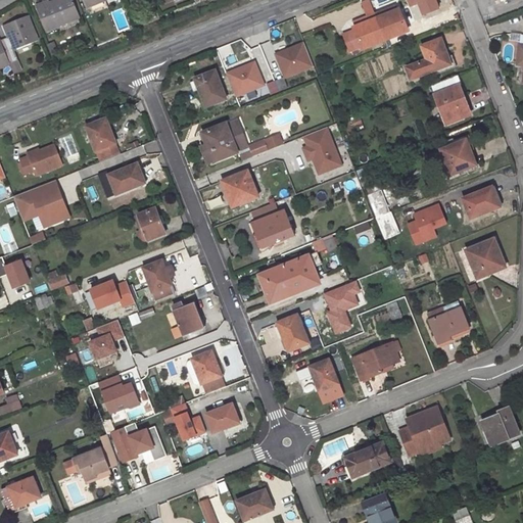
[(48,1),(36,6),(46,32),(80,17),(73,0),(61,0),(58,1),(57,0),(56,0),(49,3),(48,1)]
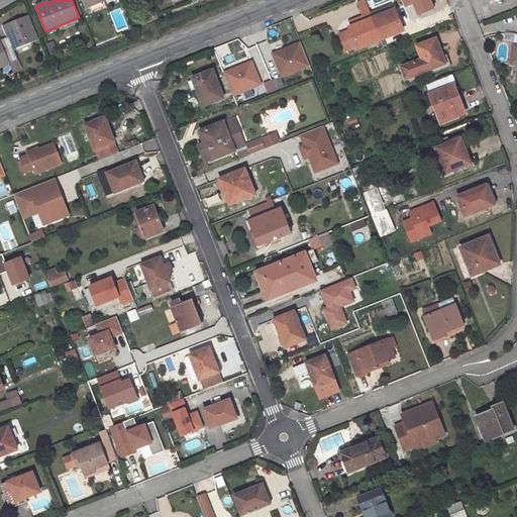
[(351,26),(349,27),(350,29),(357,46),(358,48),(381,39),(371,13),(365,0),(363,0),(357,2),(364,16),(365,21),(351,26)]
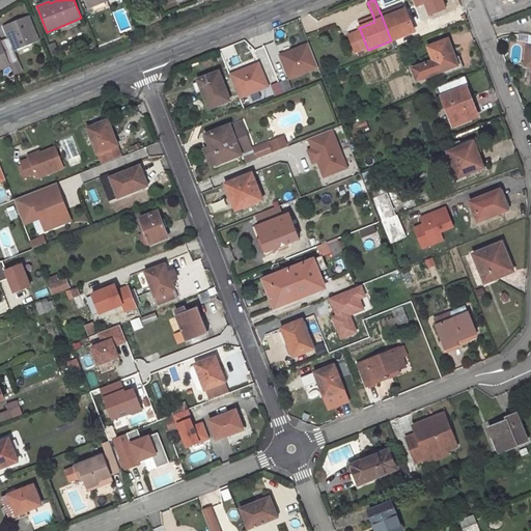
[(413,0),(416,6),(424,3),(428,15),(445,7),(442,0),(413,0)]
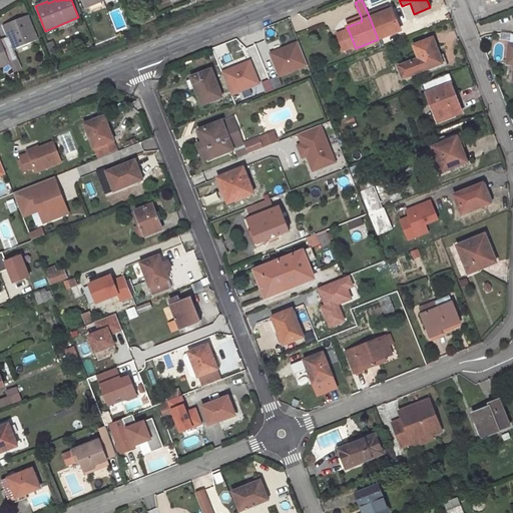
[(375,10),(368,13),(378,39),(400,31),(391,9),(382,13),(377,15),(375,10)]
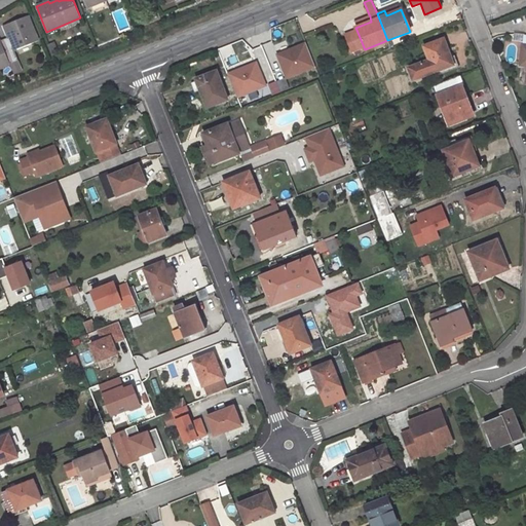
[(8,38),(1,41),(6,54),(9,64),(19,61),(14,50),(38,41),(29,16),(5,26),(5,27),(9,37),(8,38)]
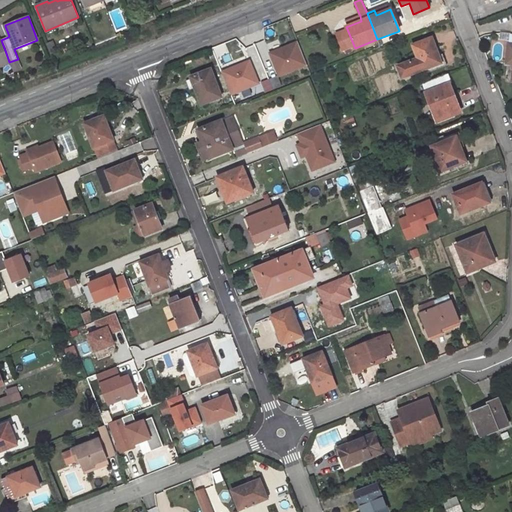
[(348,26),(361,21),(360,16),(346,21),(348,26)]
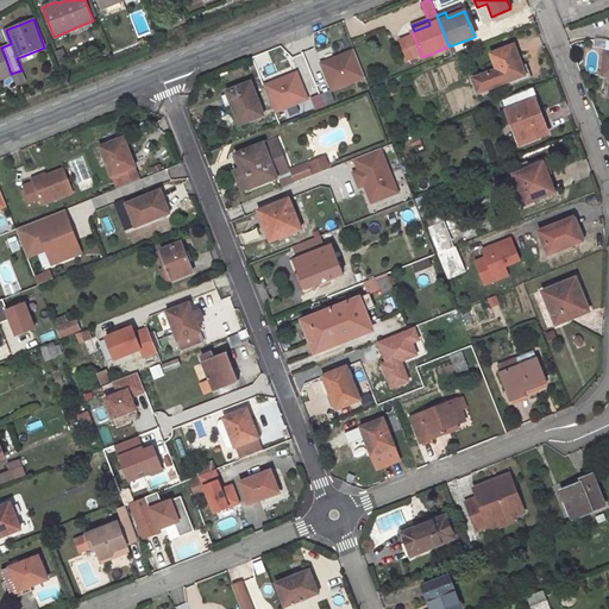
[(413,35),(400,41),(407,61),(421,55),(413,35)]
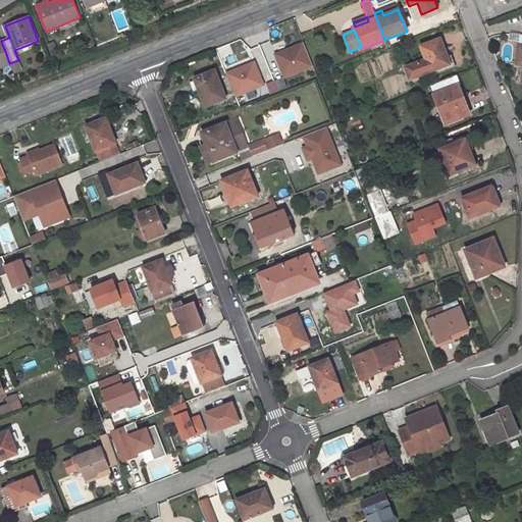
[(0,67),(6,65),(10,75),(14,73),(10,64),(9,63),(6,54),(1,41),(0,39),(0,67)]
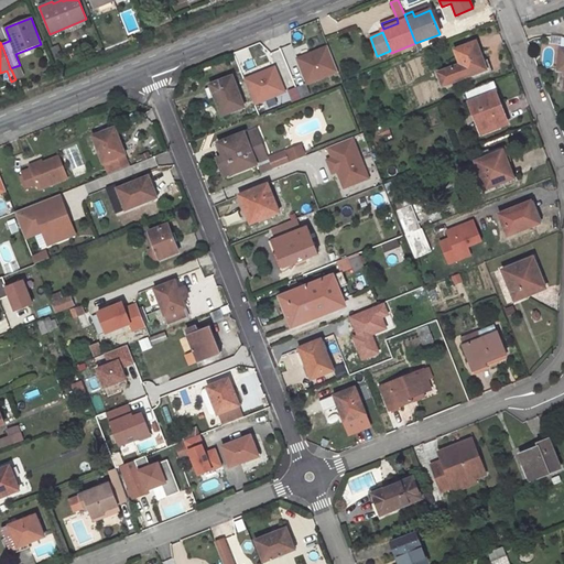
[(459,65),(437,73),(443,86),(457,80),(486,69),(483,62),(476,42),(454,50),(459,65)]
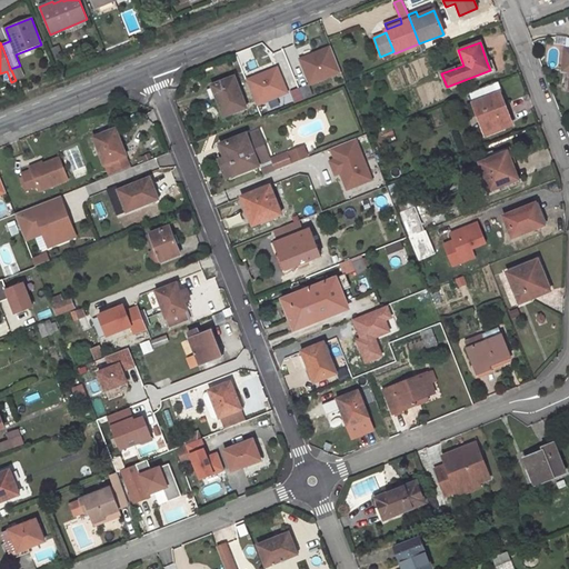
[(310,83),(341,71),(331,47),(300,59),(310,83)]
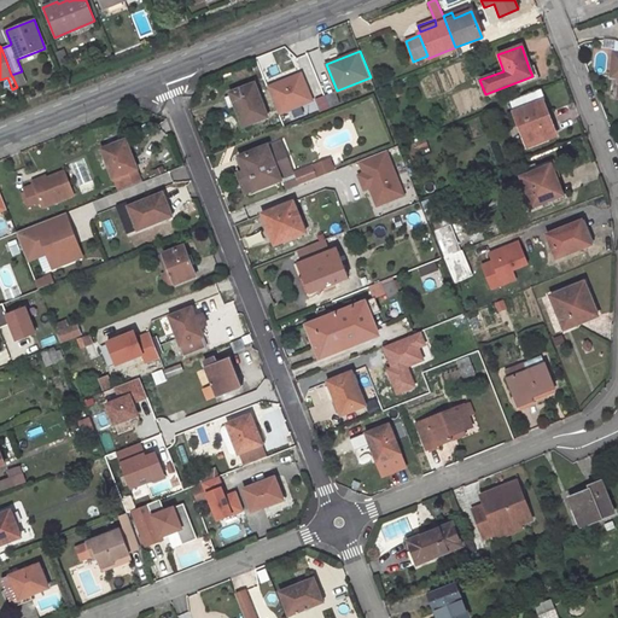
[(532,76),(501,88),(503,92),(538,79),(534,66),(529,68),(532,76)]
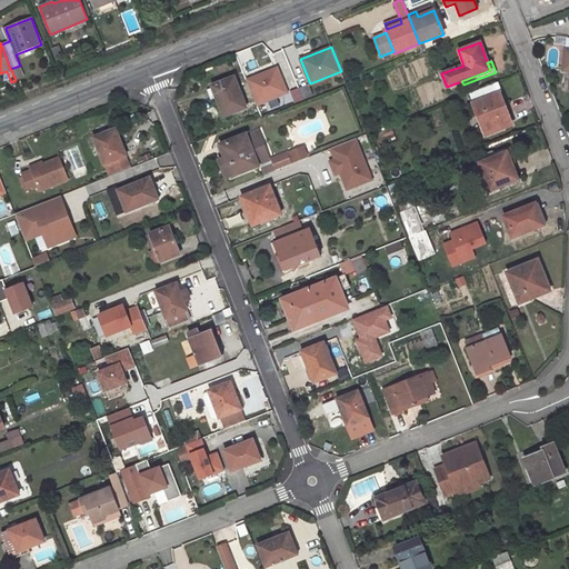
[(20,66),(10,69),(11,70),(16,80),(25,77),(20,66)]
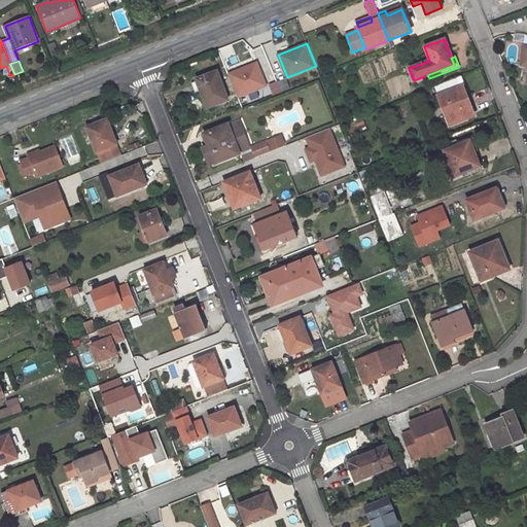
[(238,97),(266,85),(256,63),(229,74),(238,97)]
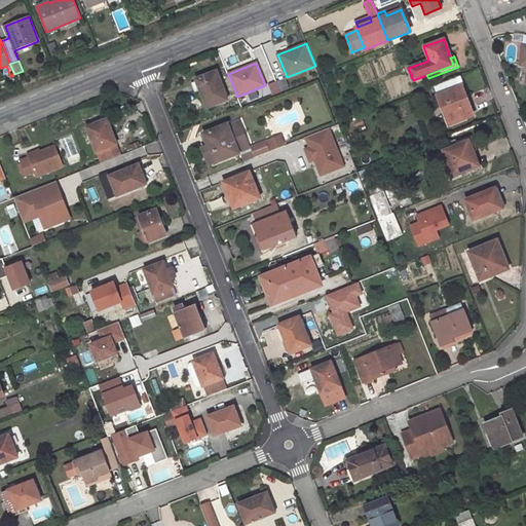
[(227,100),(217,71),(196,79),(196,81),(200,89),(207,108),(227,100)]
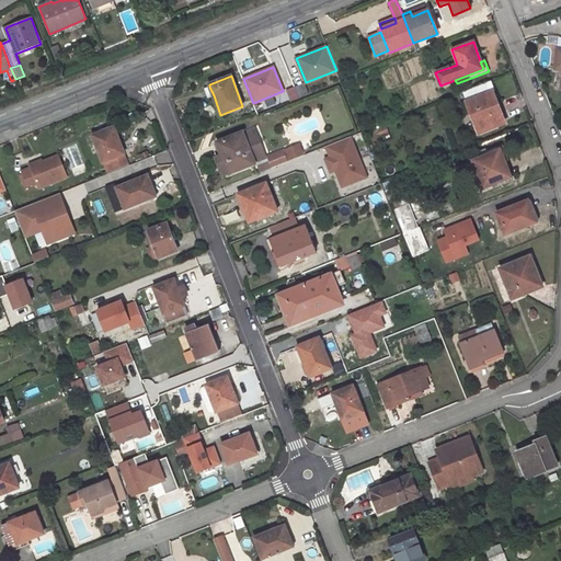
[(297,98),(307,94),(304,84),(294,87),(297,98)]
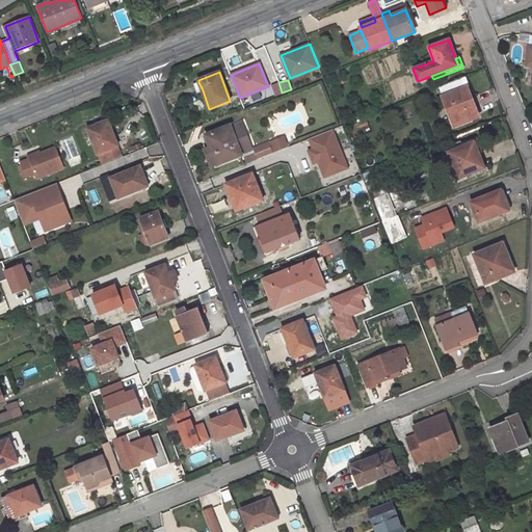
[(198,82),(193,84),(196,92),(203,90),(198,82)]
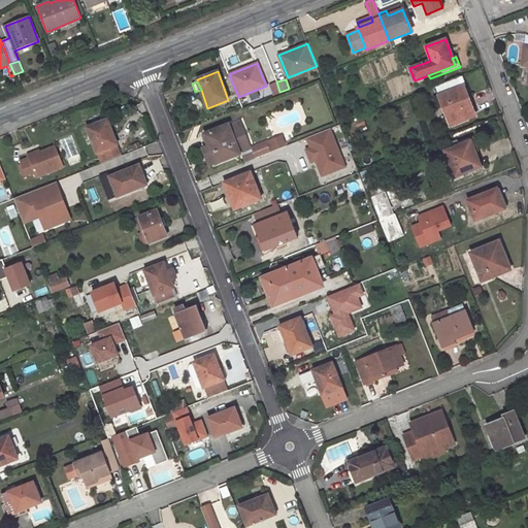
[(272,96),(278,93),(275,83),(268,85),(272,96)]
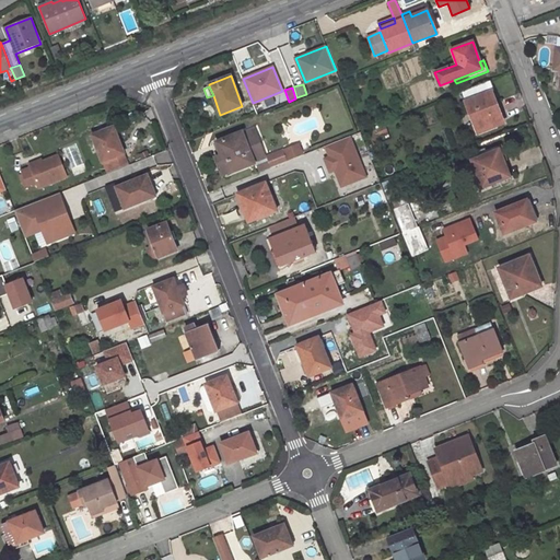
[(491,92),(466,102),(477,132),(503,123),(491,92)]
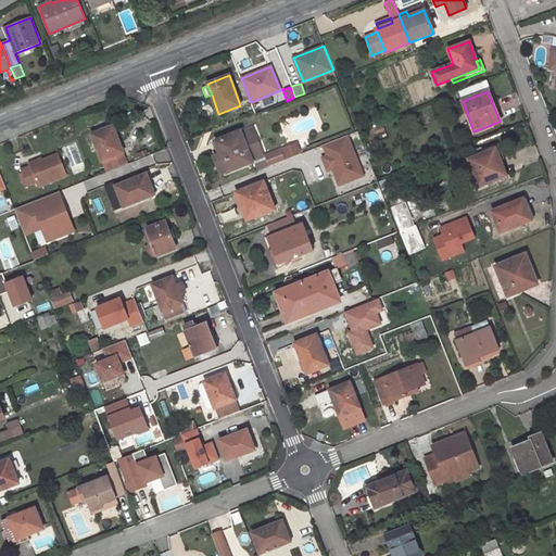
[(113,126),(92,134),(102,160),(103,160),(108,171),(126,163),(122,152),(122,153),(117,143),(119,143),(113,126)]
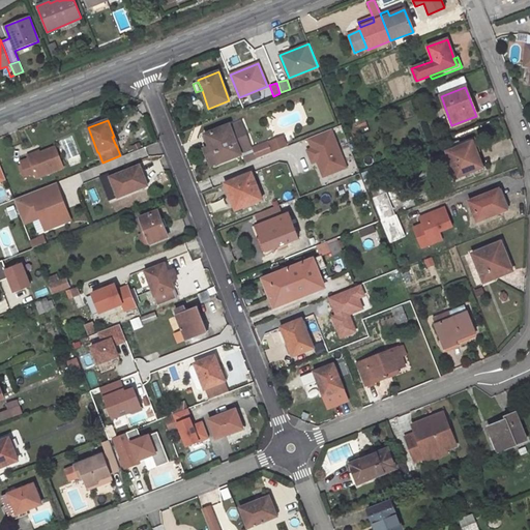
[(229,125),(205,135),(210,146),(213,154),(215,153),(219,163),(240,154),(240,152),(238,147),(248,143),(240,121),(230,125),(229,125)]
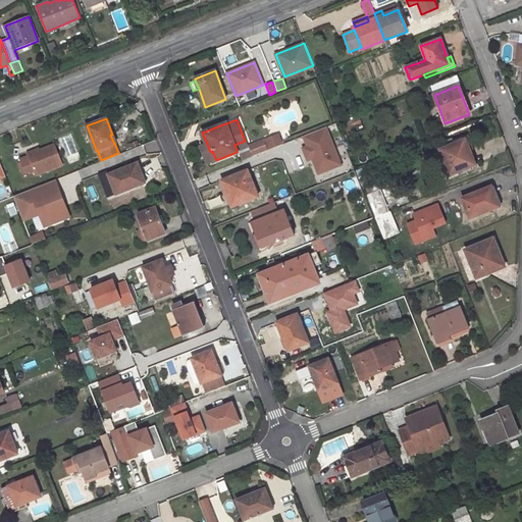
[(341,165),(325,127),(304,137),(308,147),(312,158),(318,173),(341,165)]
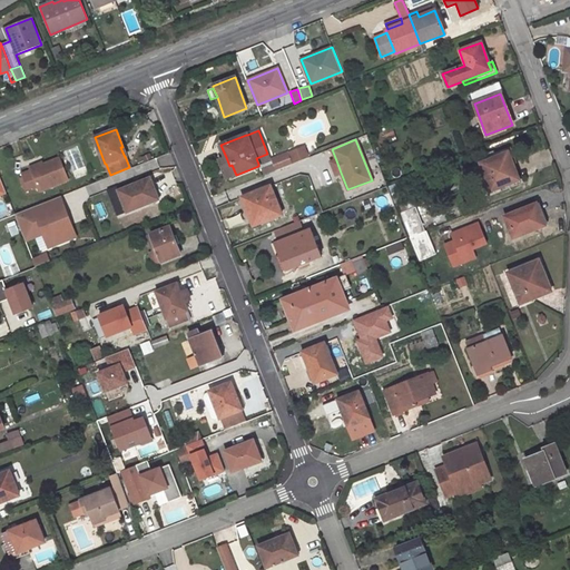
[(304,147),(293,151),(297,163),(308,158),(304,147)]
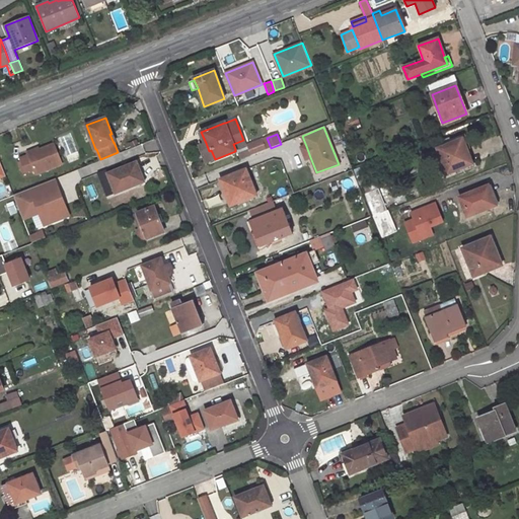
[(462,139),(438,149),(447,173),(461,168),(462,171),(467,169),(466,166),(469,165),(464,152),(467,150),(462,139)]
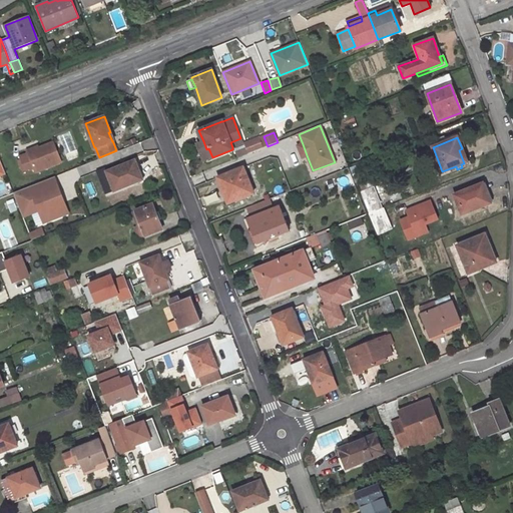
[(240,138),(230,142),(232,147),(242,143),(240,138)]
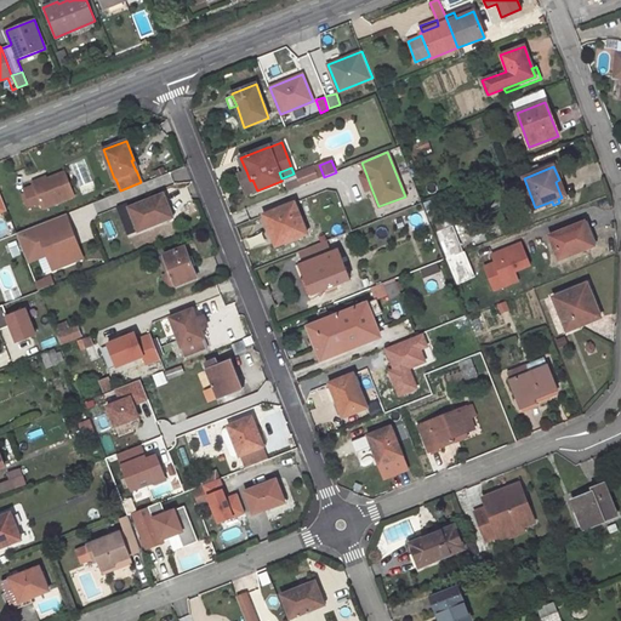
[(246,171),(239,175),(246,194),(254,192),(250,181),(246,171)]
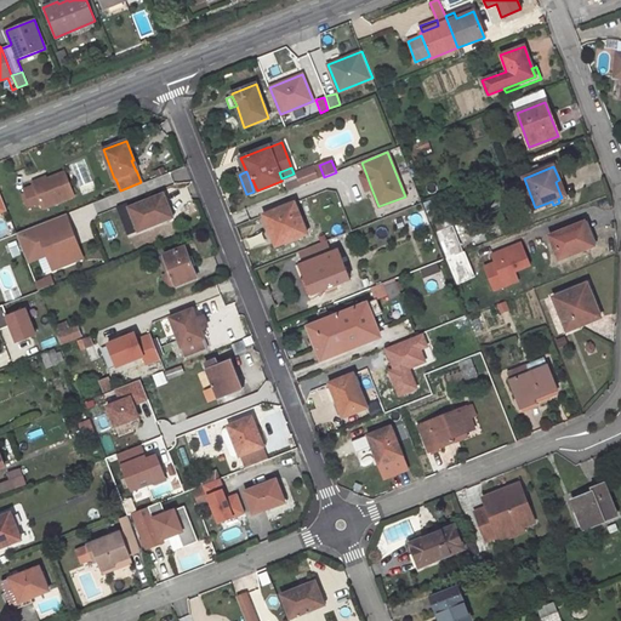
[(34,187),(24,191),(30,206),(40,203),(43,209),(75,195),(66,172),(33,184),(34,187)]
